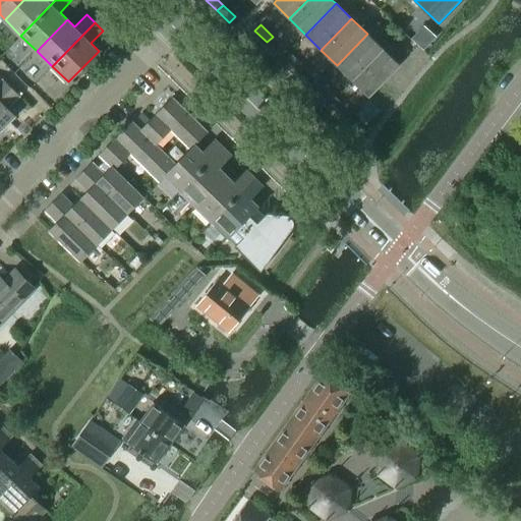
[(352,80),(383,49),(367,34),(337,65),(352,80)]
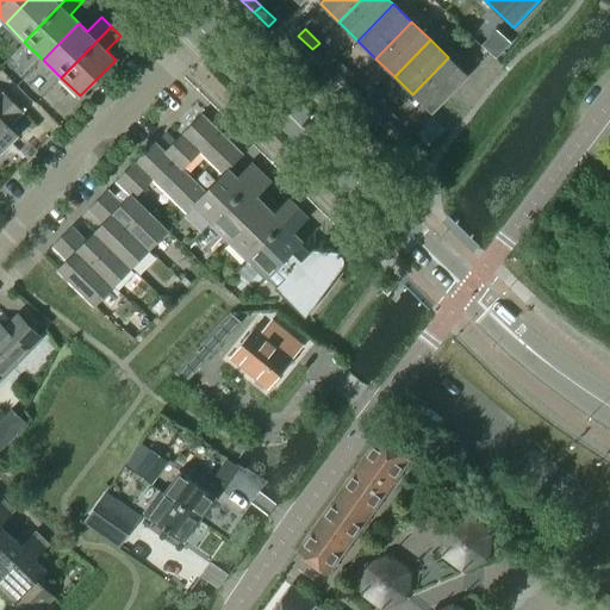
[(334,56),(319,43),(312,49),(327,63),(334,56)]
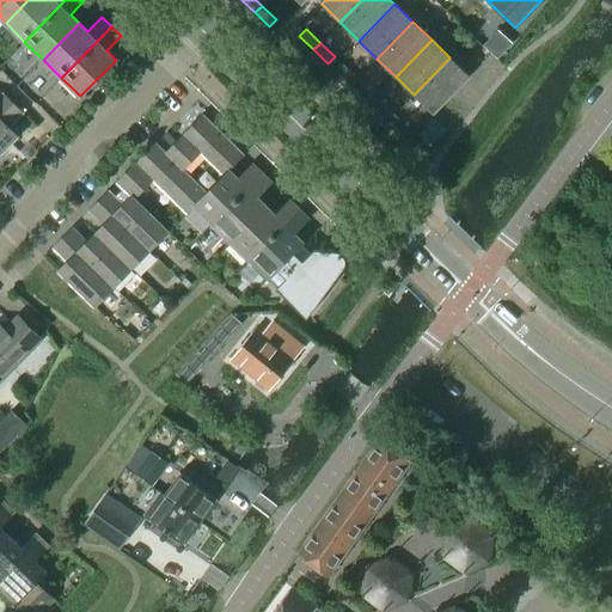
[(433,114),(469,77),(450,57),(414,95),(433,114)]
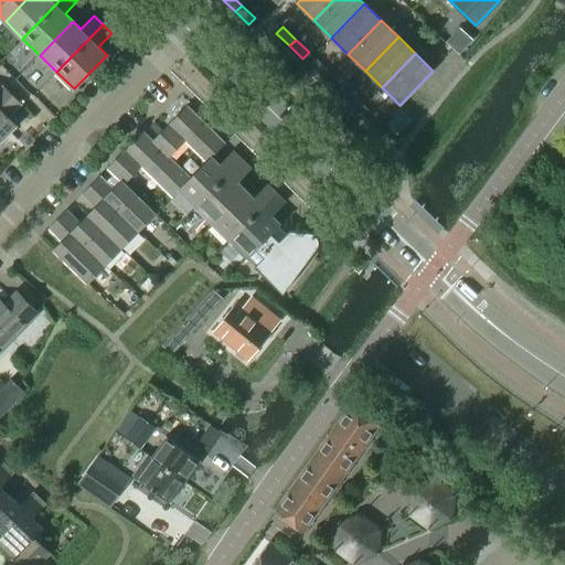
[(329,73),(316,60),(310,66),(323,80),(329,73)]
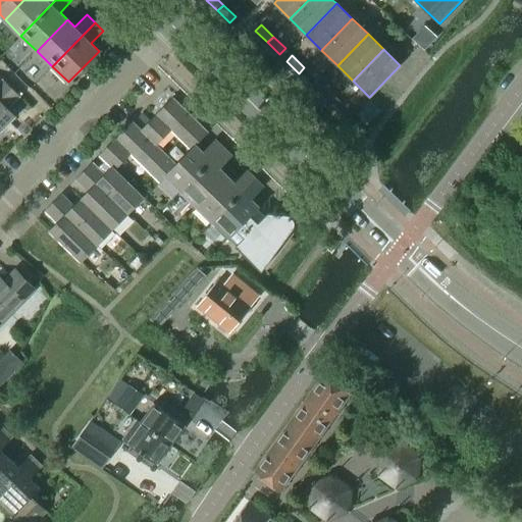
[(316,80),(304,67),(299,73),(311,85),(316,80)]
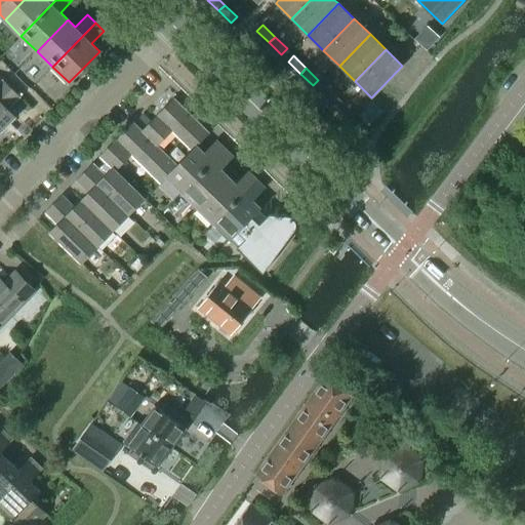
[(0,99),(11,88),(3,80),(0,83),(0,99)]
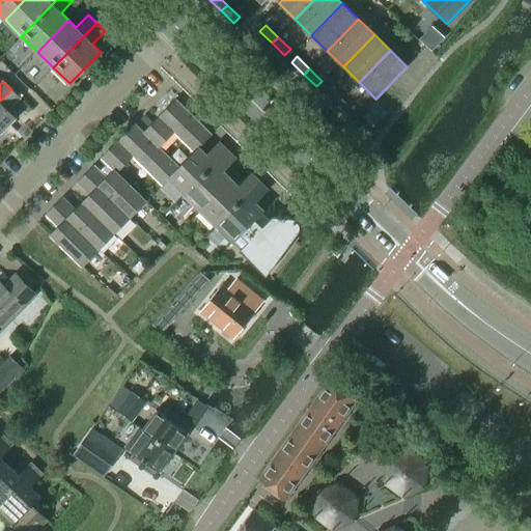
[(341,100),(329,88),(324,93),(336,106),(341,100)]
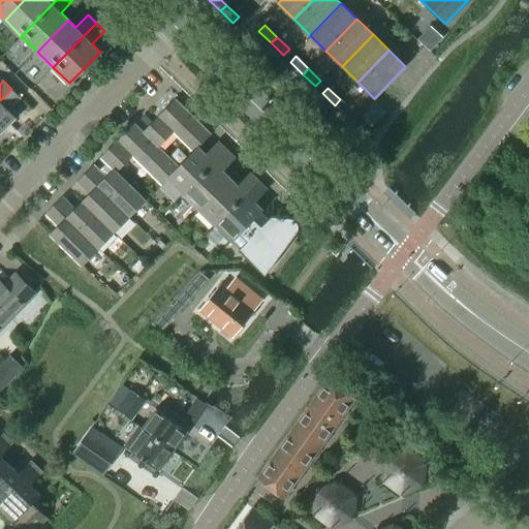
[(0,133),(16,118),(7,110),(20,97),(11,89),(0,100),(0,133)]
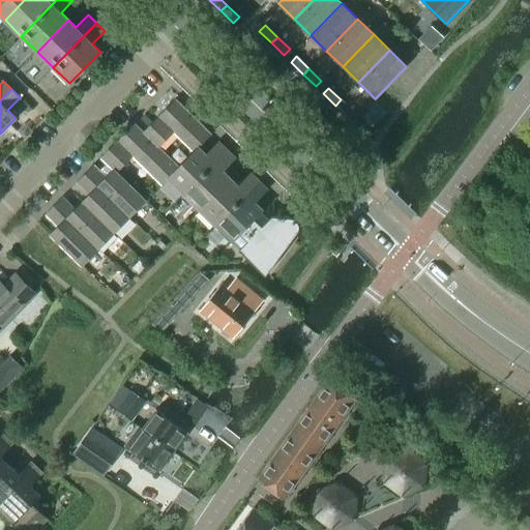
[(353,112),(341,99),(335,106),(348,118),(353,112)]
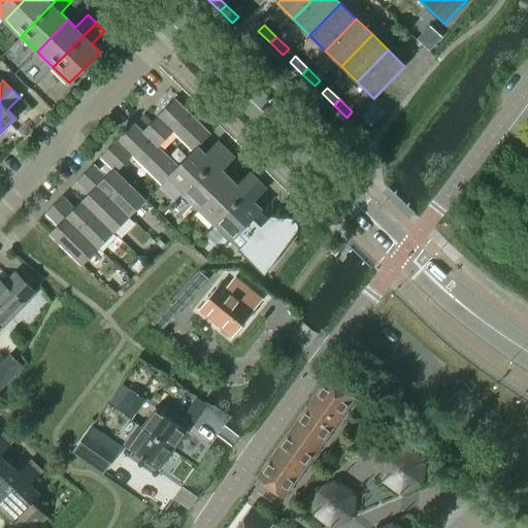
[(157,146),(172,131),(193,152),(197,146),(209,134),(174,100),(142,132),(157,146)]
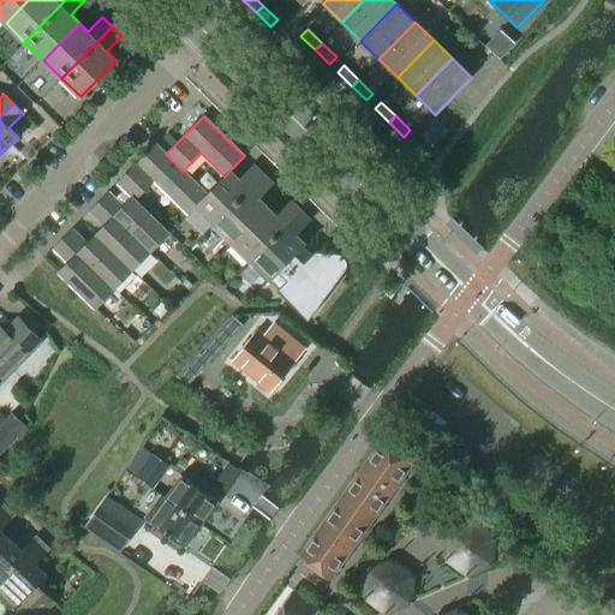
[(208,195),(183,171),(166,154),(155,144),(117,183),(131,197),(148,213),(166,195),(187,215),(195,208),(208,195)]
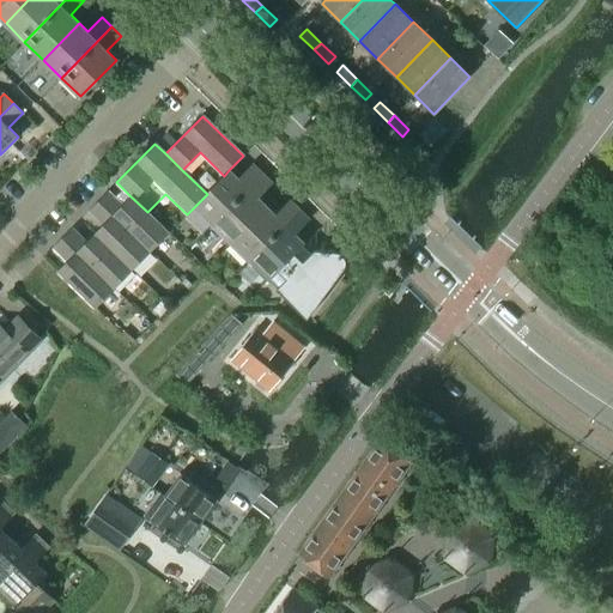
[(194,207),(212,225),(262,174),(253,164),(238,180),(229,170),(224,176),(207,194),(194,207)]
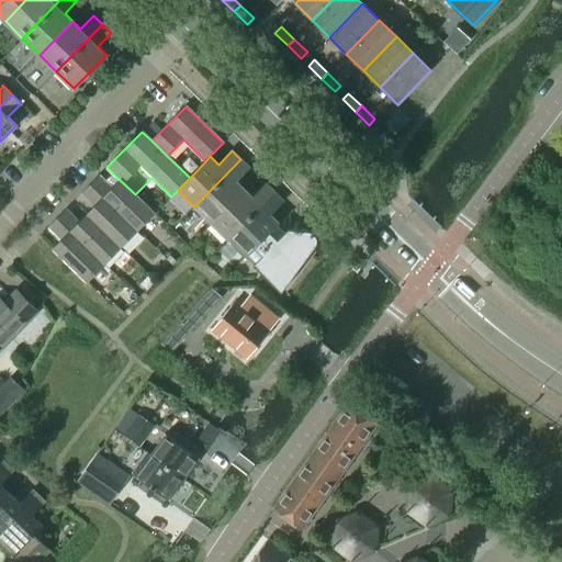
[(211,223),(244,190),(236,182),(249,168),(240,159),(194,206),(211,223)]
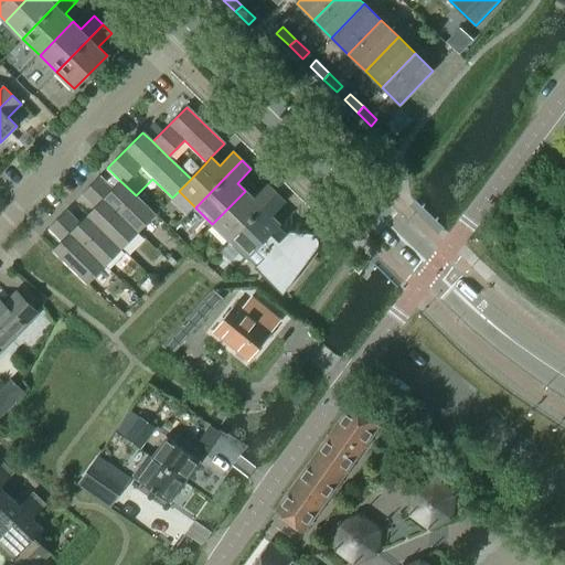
[(155,214),(136,195),(120,181),(113,190),(99,177),(91,185),(138,232),(155,214)]
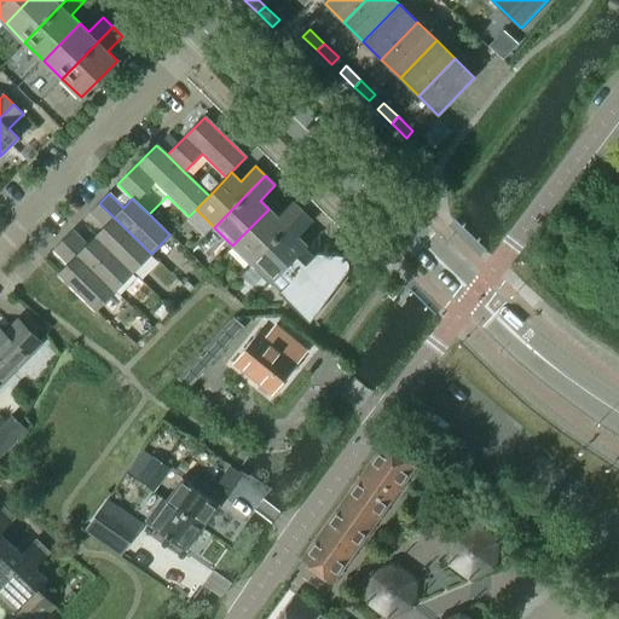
[(151,254),(99,203),(90,213),(104,227),(96,236),(132,272),(151,254)]
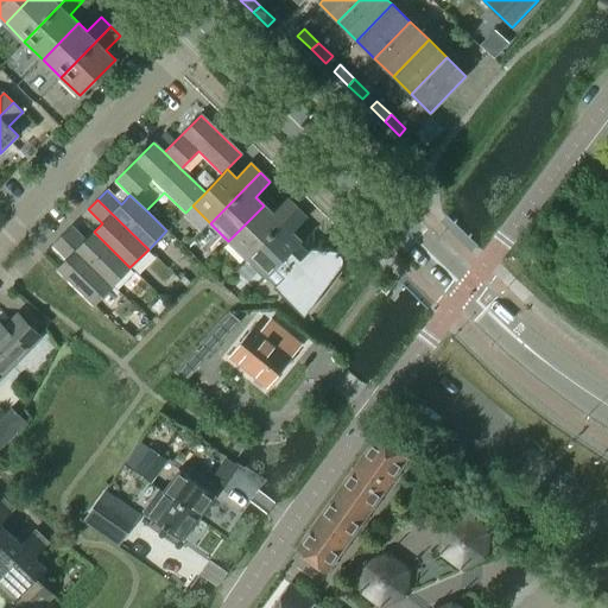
[(247,259),(297,209),(286,200),(273,214),(264,206),(228,241),(247,259)]
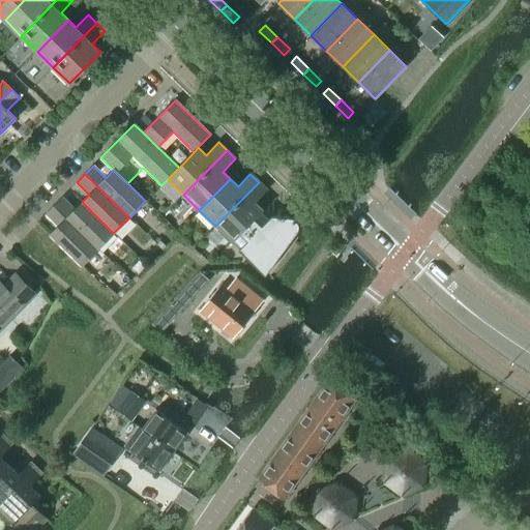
[(233,240),(261,212),(263,210),(255,203),(267,190),(259,182),(215,226),(231,242),(233,240)]
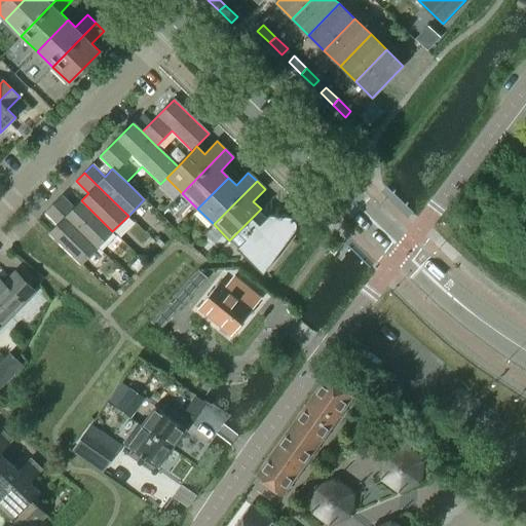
[(112,231),(81,200),(74,209),(62,196),(53,204),(97,248),(112,231)]
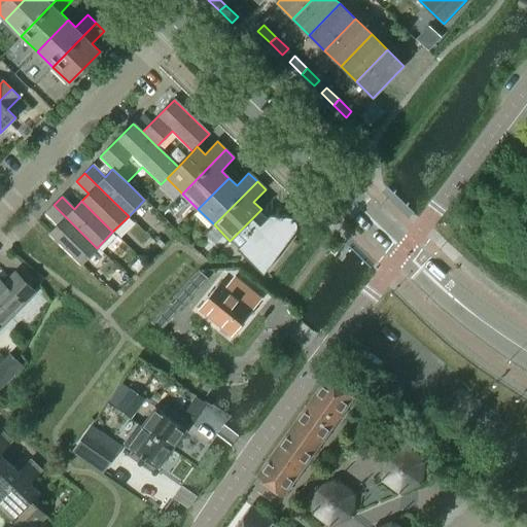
[(97,248),(54,205),(45,213),(58,225),(49,234),(81,264),(97,248)]
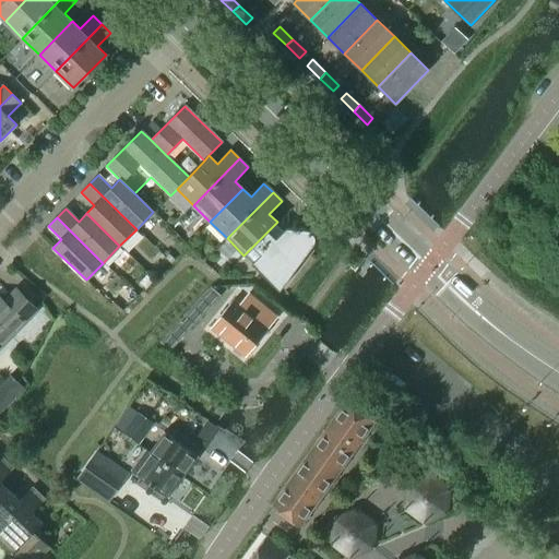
[(316,241),(316,237),(313,233),(310,230),(306,229),(286,228),(283,232),(275,224),(246,253),(253,261),(251,263),(280,290),(313,246),(316,241)]
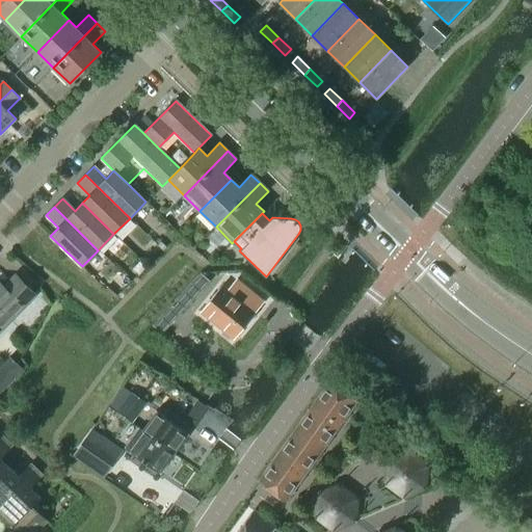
[(0,330),(35,295),(16,275),(4,287),(0,283),(0,330)]
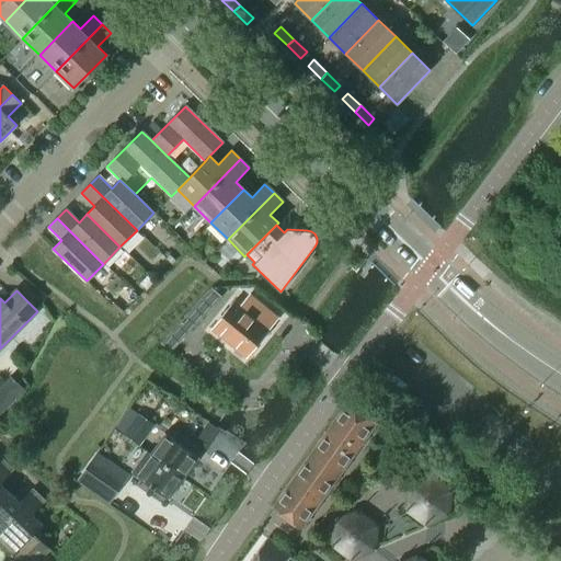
[(268,330),(278,318),(250,295),(240,306),(233,301),(210,330),(245,358),(268,330)]
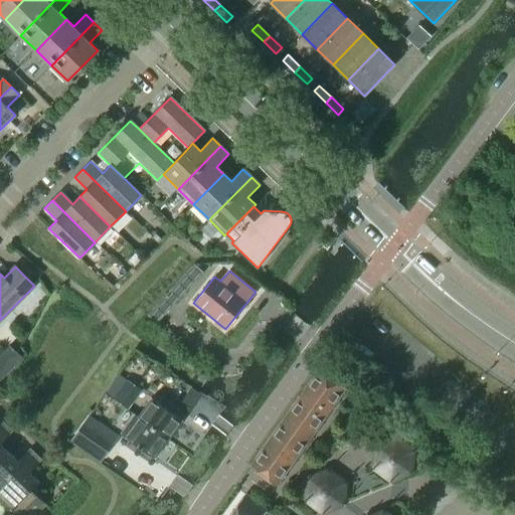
[(276,486),(346,387),(319,369),(249,468),(276,486)]
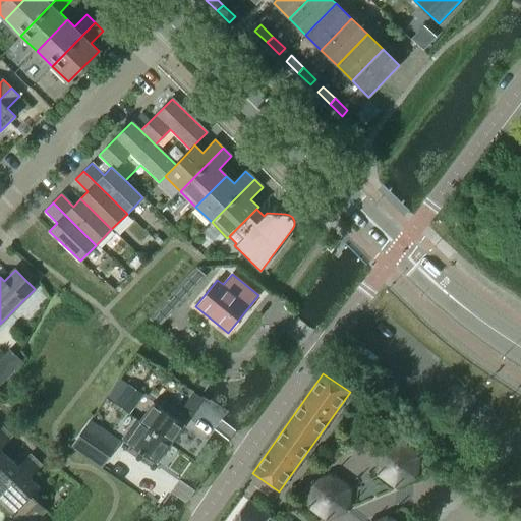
[(129,414),(135,405),(124,397),(117,406),(129,414)]
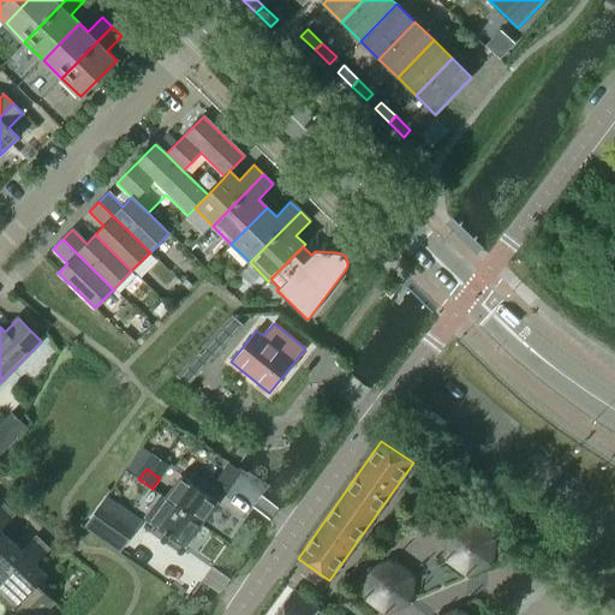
[(201,524),(218,501),(183,476),(166,499),(161,495),(161,496),(201,524)]
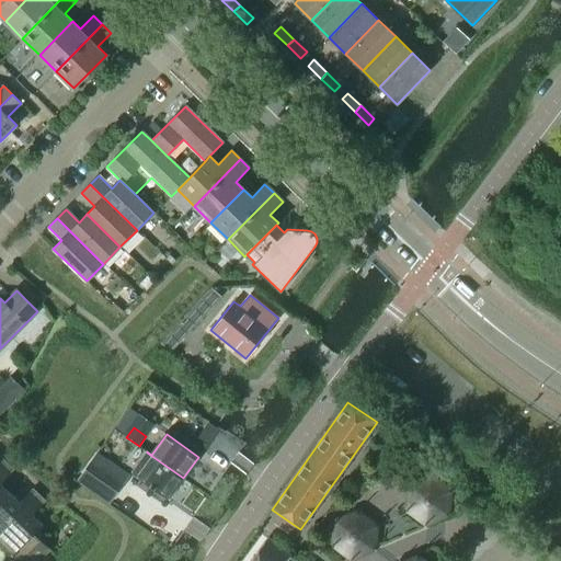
[(183,478),(147,453),(132,473),(168,499),(183,478)]
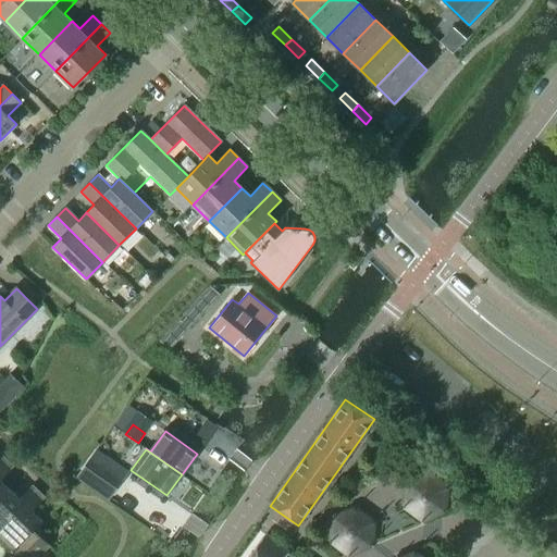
[(122,481),(90,458),(79,472),(111,495),(122,481)]
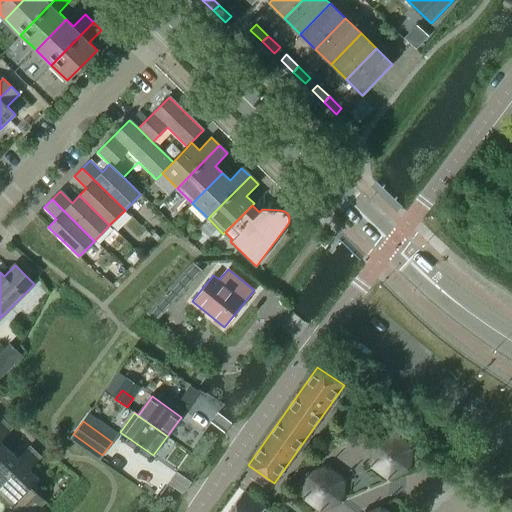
[(0,458),(9,450),(0,441),(12,429),(6,423),(0,429),(0,458)]
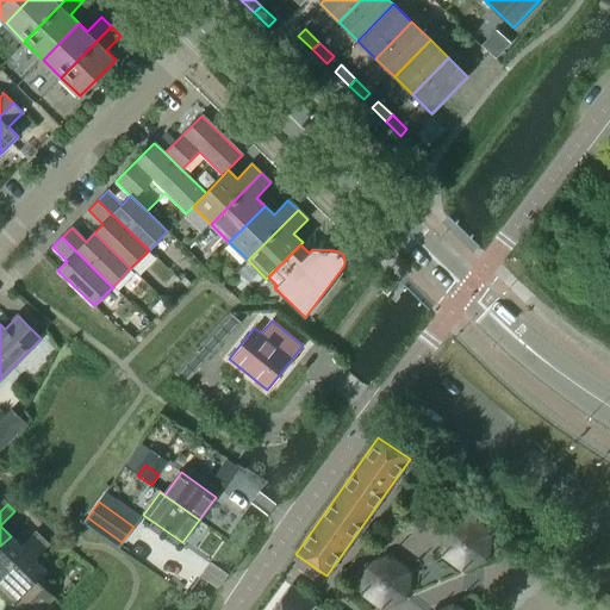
[(465,609),(450,601),(458,570),(483,559),(487,531),(462,514),(437,526),(436,551),(414,567),(390,548),(362,561),(358,592),(380,609),(465,609)]
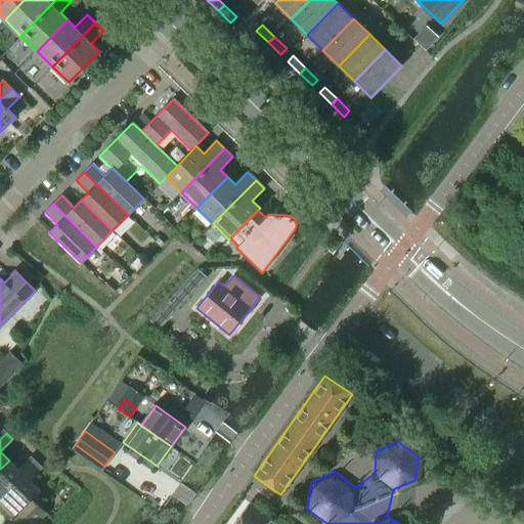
[(0,499),(37,463),(31,456),(18,469),(9,461),(0,469),(0,499)]
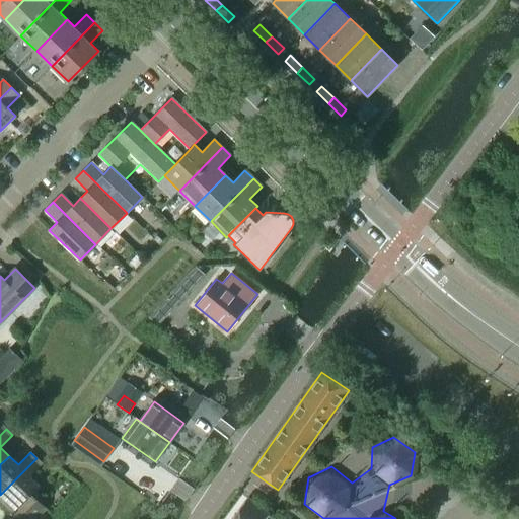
[(34,518),(46,508),(31,494),(40,486),(29,476),(42,464),(36,458),(0,495),(0,504),(10,514),(4,518),(34,518)]
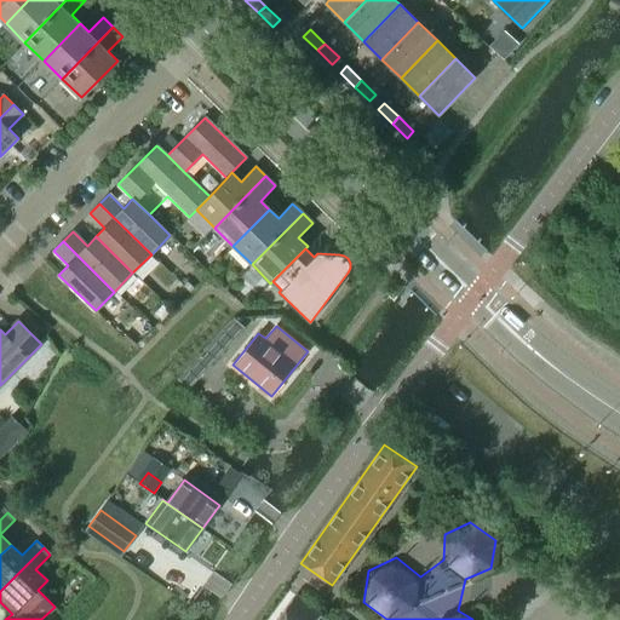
[(329,619),(296,595),(276,619),(329,619)]
